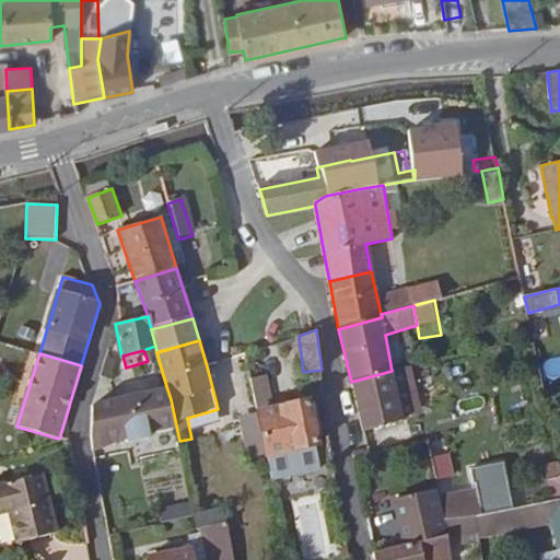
[(559,357),(545,361),(549,377),(559,374),(559,357)]
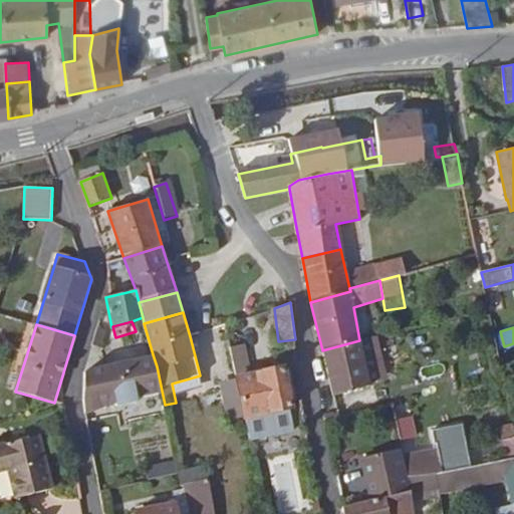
[(322,350),(333,396),(370,386),(359,340),(322,350)]
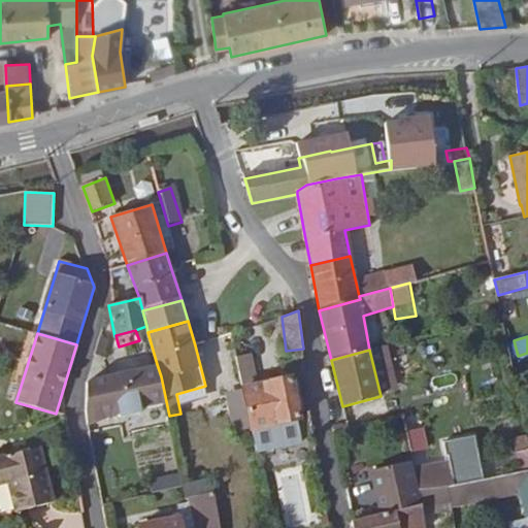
[(253,354),(236,357),(240,378),(257,375),(253,354)]
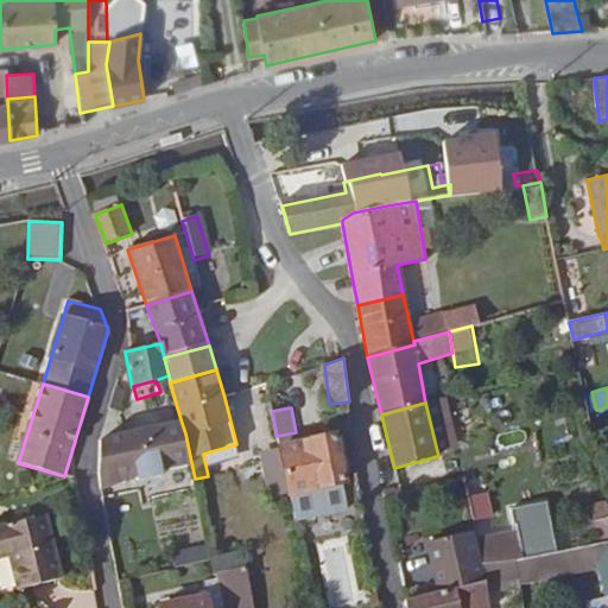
[(133,430),(100,441),(99,475),(101,489),(137,475),(138,479),(163,473),(162,468),(191,462),(185,434),(181,419),(133,430)]
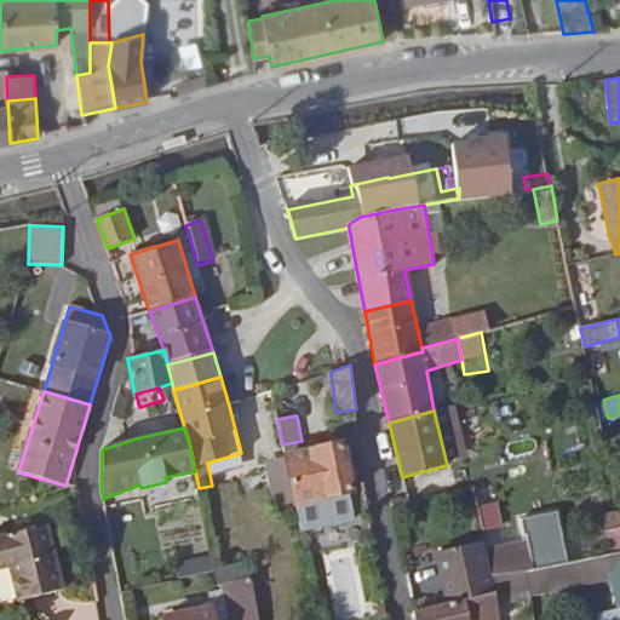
[(352,492),(343,443),(286,455),(286,457),(296,504),(352,492)]
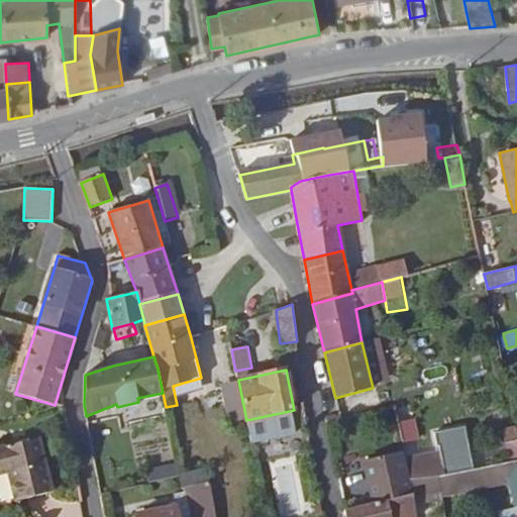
[(238,381),(221,384),(228,423),(246,420),(238,381)]
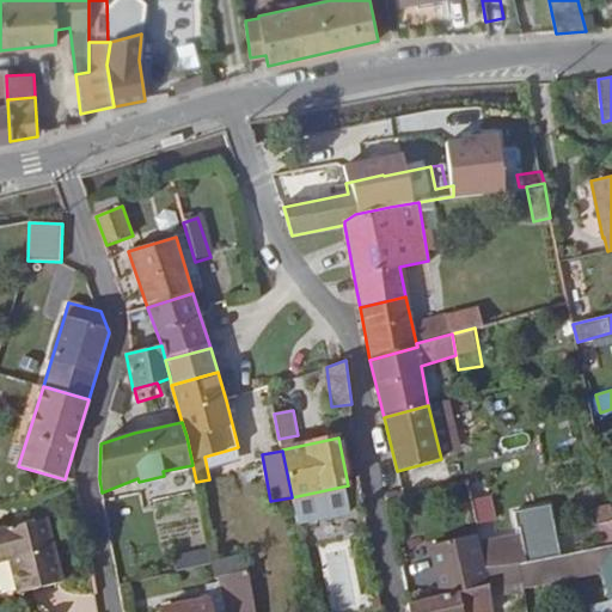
[(19,594),(62,582),(46,519),(0,530),(0,563),(11,561),(19,594)]
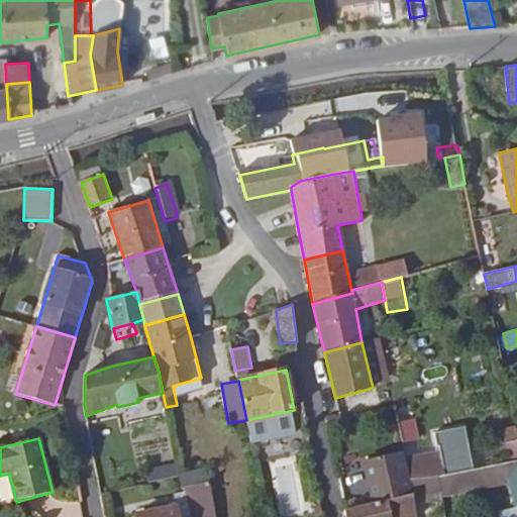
[(360,462),(371,504),(412,495),(404,453),(360,462)]
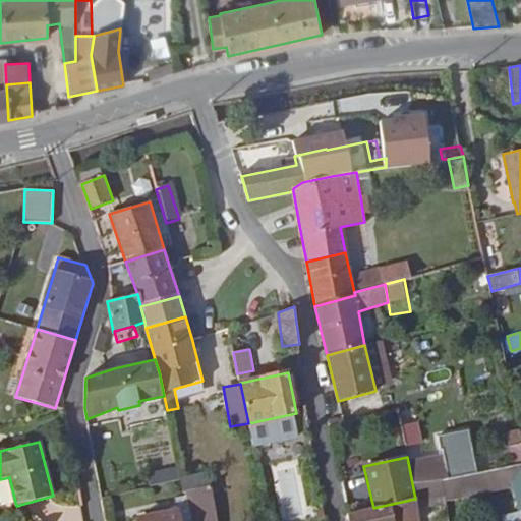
[(176,467),(148,472),(151,486),(179,480),(176,467)]
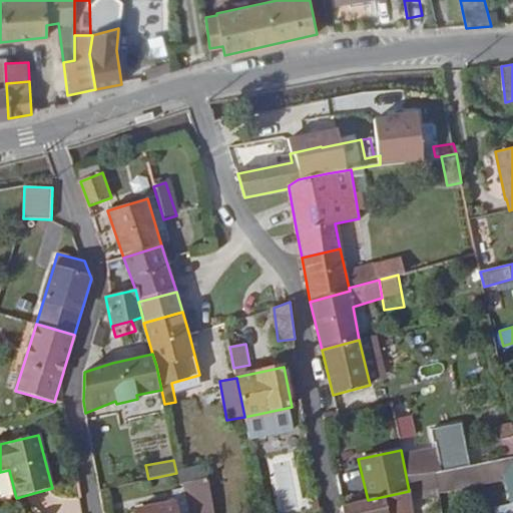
[(212,512),(207,476),(183,482),(188,512),(212,512)]
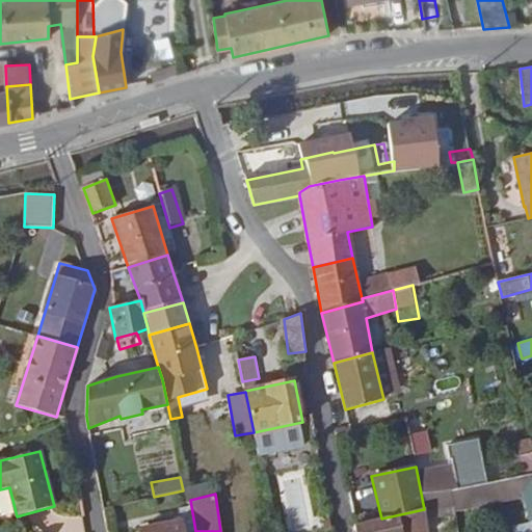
[(183,531),(181,521),(142,529),(142,531),(183,531)]
